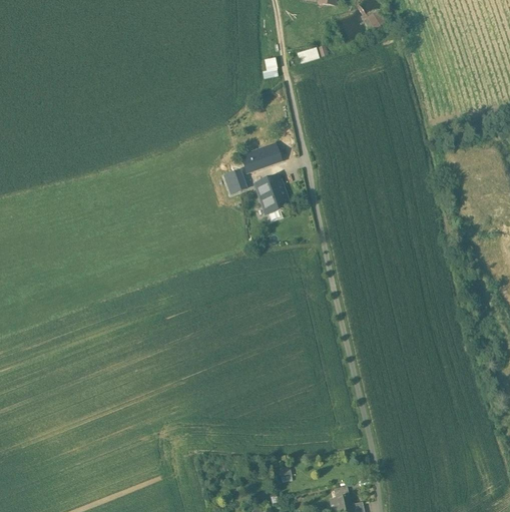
[(367,17),(373,30),(386,23),(379,10),(367,17)]
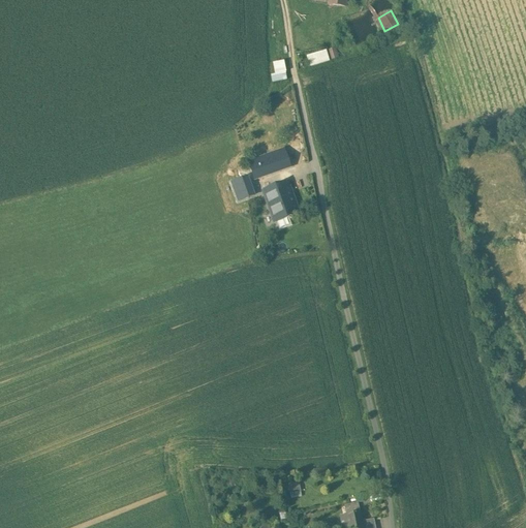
[(327,49),(330,59),(337,56),(334,47),(327,49)]
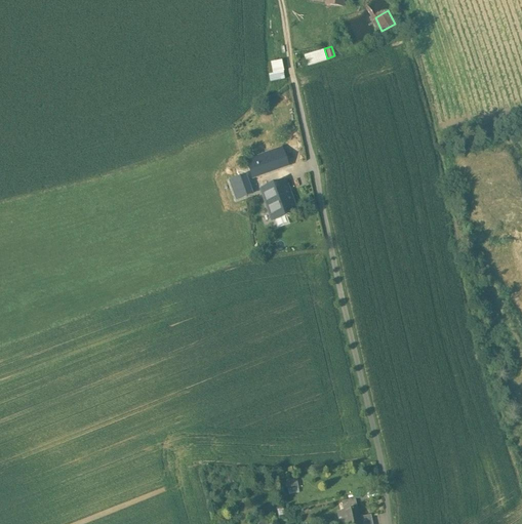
[(323,48),(303,54),(307,66),(327,58),(323,48)]
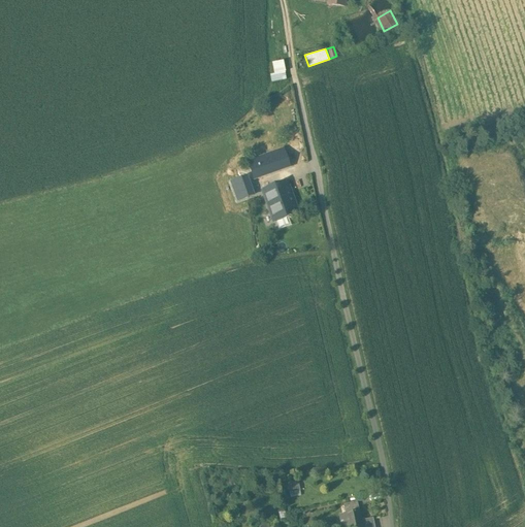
[(284,60),(272,62),(274,73),(269,73),(270,81),(287,78),(284,60)]
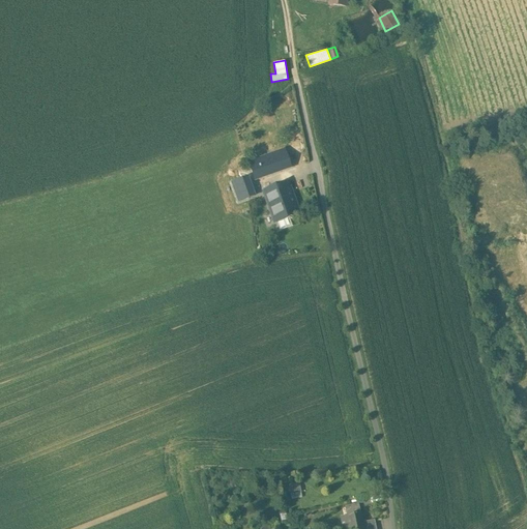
[(281,152),(246,164),(252,179),(286,167),(281,152)]
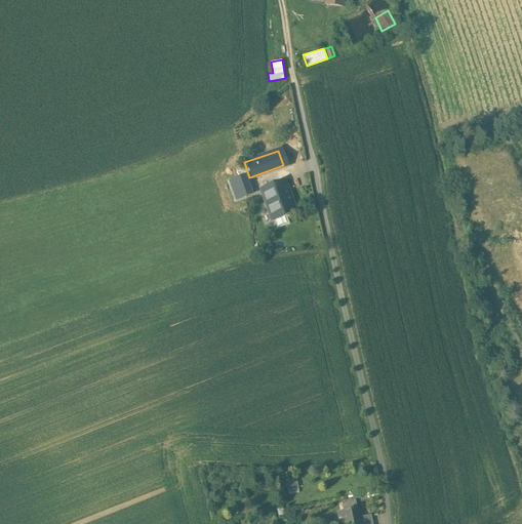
[(283,182),(258,190),(264,203),(287,195),(283,182)]
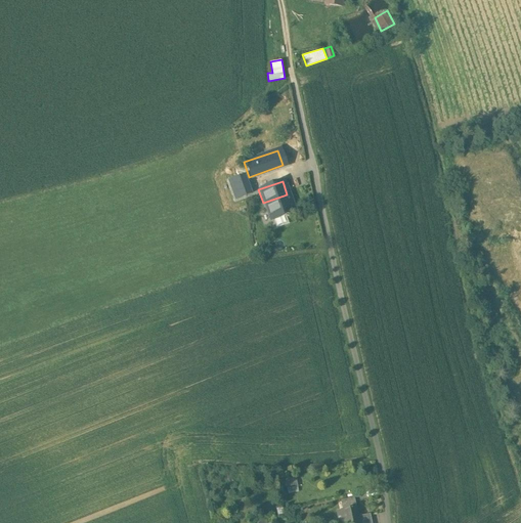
[(287,194),(263,203),(268,219),(292,211),(287,194)]
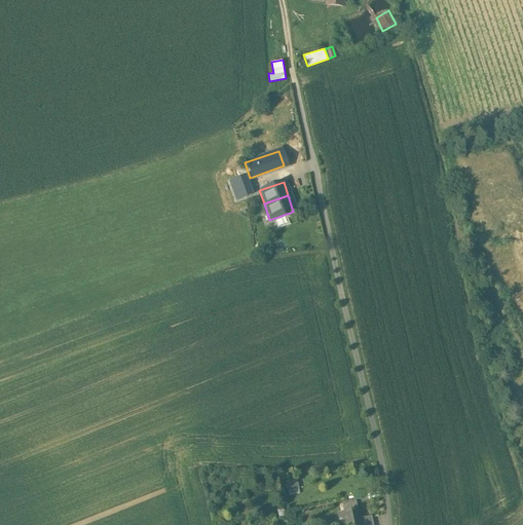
[(352,501),(340,504),(341,512),(355,509),(352,501)]
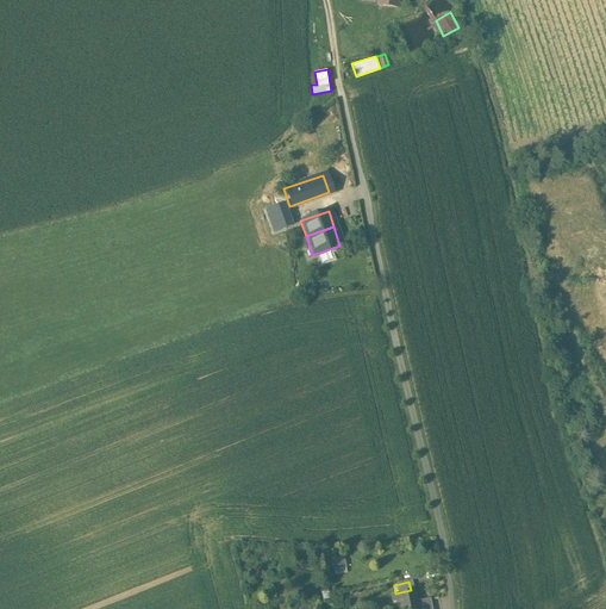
[(411,590),(395,594),(398,608),(414,608),(413,602),(411,590)]
